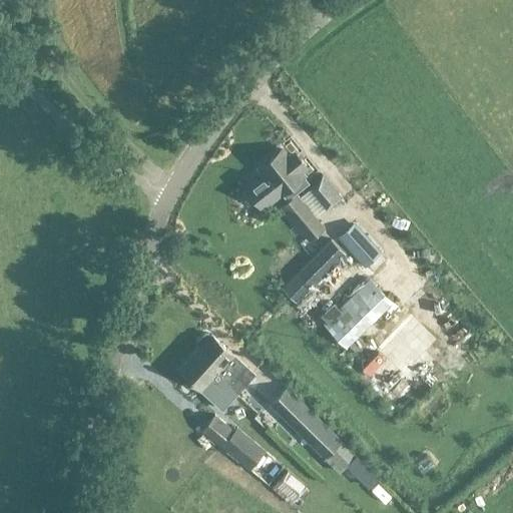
[(307,180),(303,174),(283,149),(260,167),(273,182),(271,184),(277,191),(278,190),(280,192),(292,183),(297,189),(307,180)]
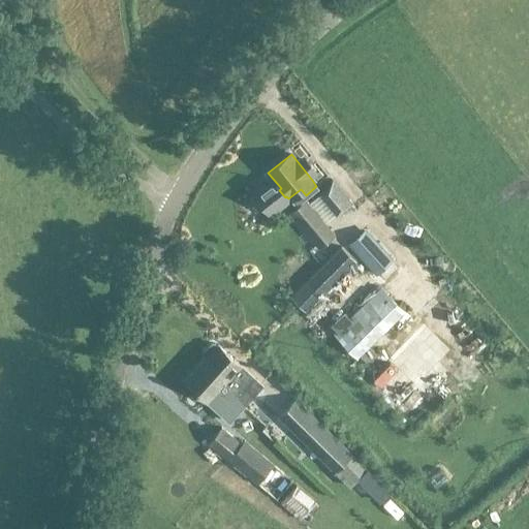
[(338,216),(352,205),(332,180),(317,192),(338,216)]
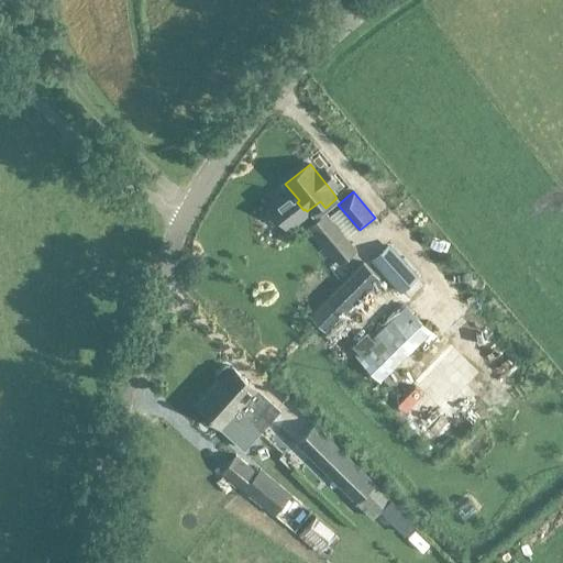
[(324,213),(308,227),(339,264),(355,250),(324,213)]
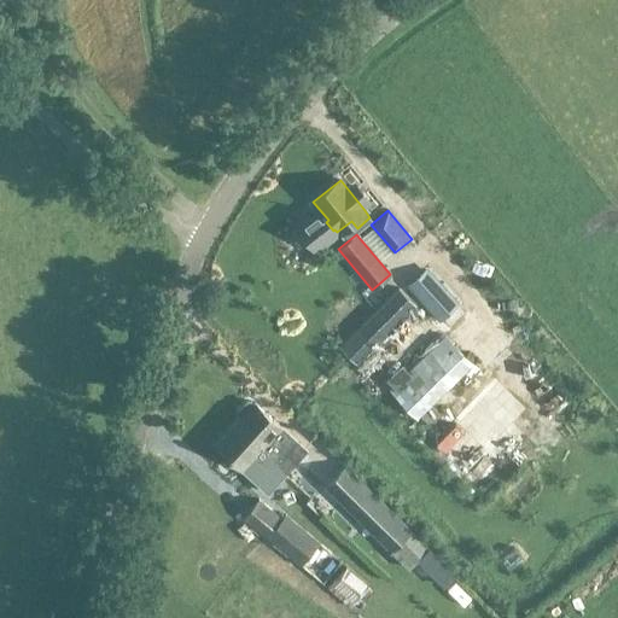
[(438,320),(458,303),(427,270),(409,287),(438,320)]
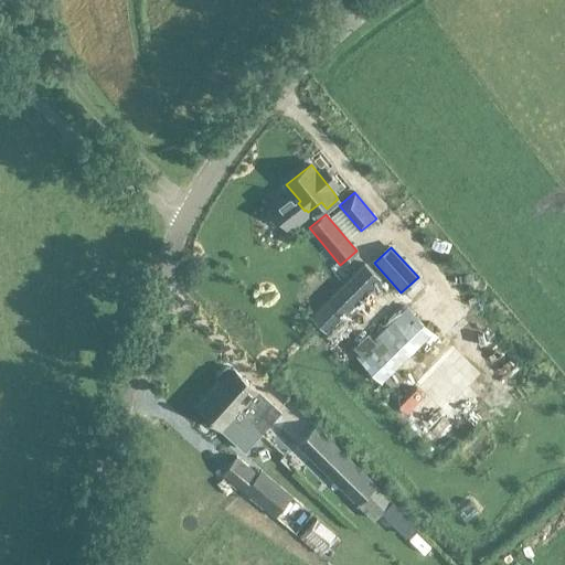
[(365,264),(310,317),(327,333),(381,279),(365,264)]
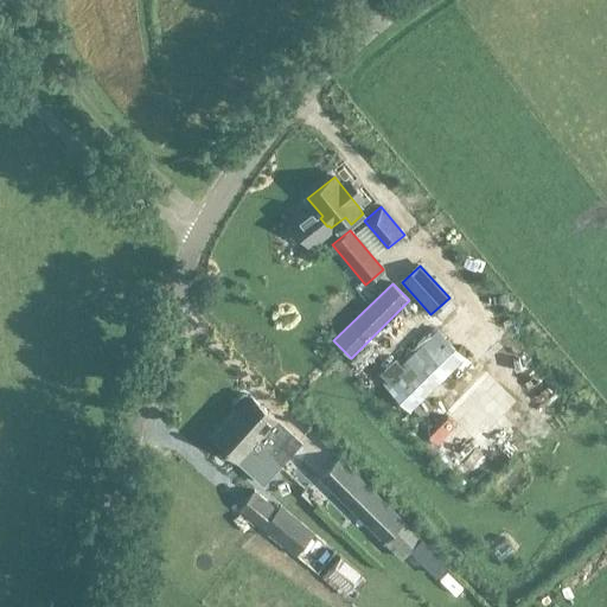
[(461,359),(435,333),(382,389),(408,414),(461,359)]
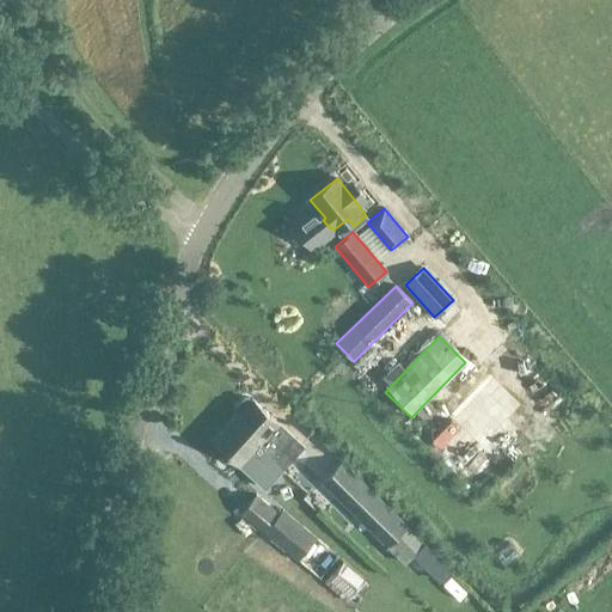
[(237,411),(238,412),(264,438),(263,438),(267,441),(261,448),(271,458),(270,458),(281,469),(301,446),(281,427),(281,426),(251,398),(250,399),(249,398),(244,398),(237,408),(237,411)]
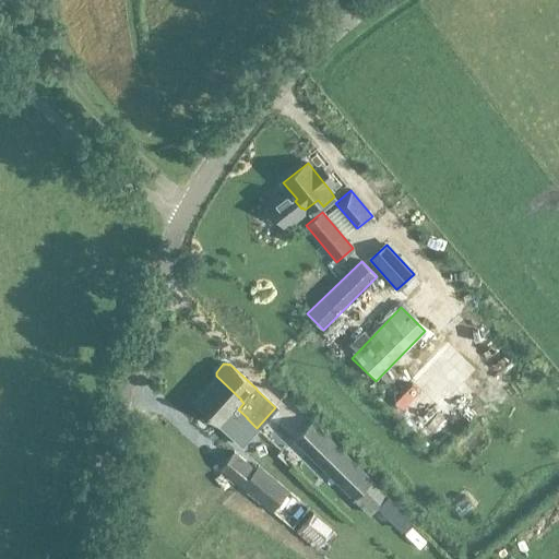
[(241,400),(217,377),(194,402),(218,424),(240,444),(257,428),(247,418),(248,418),(238,409),(244,403),(240,400),(241,400)]
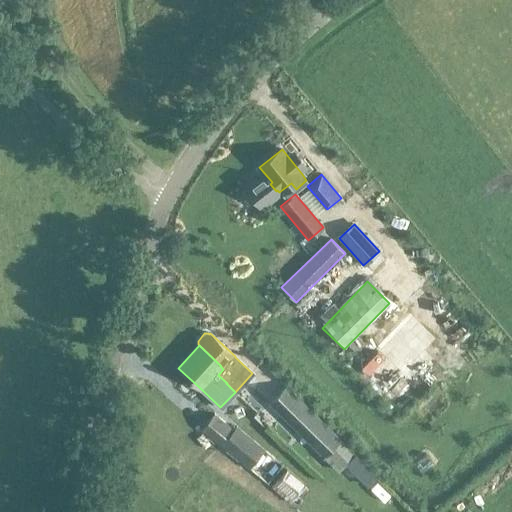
[(355,455),(341,440),(287,387),(270,404),(338,472),(355,455)]
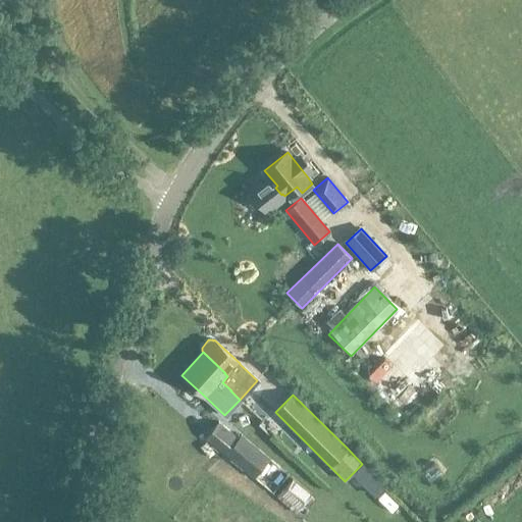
[(218,420),(204,437),(253,478),(269,458),(241,433),(238,436),(218,420)]
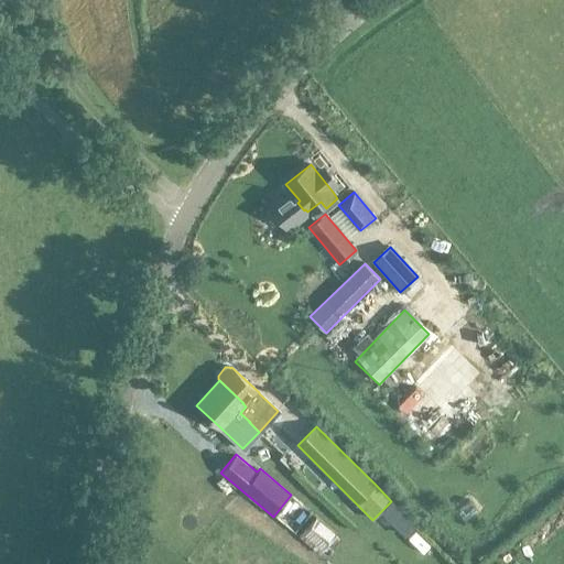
[(337,534),(316,517),(299,537),(320,554),(337,534)]
